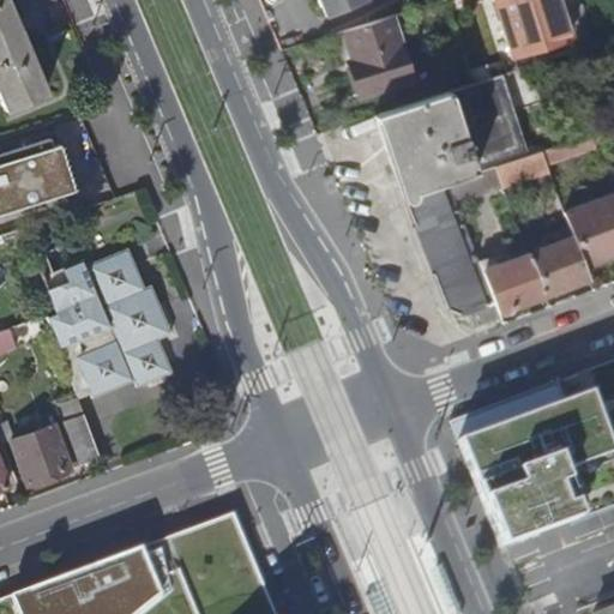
[(0,0),(0,90),(7,107),(46,91),(6,0),(0,0)]
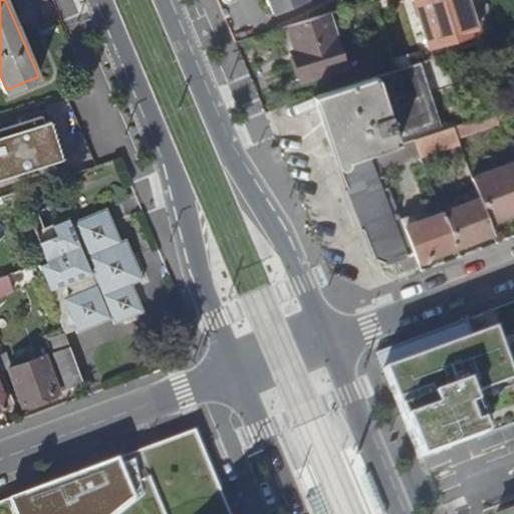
[(270,0),(275,11),(299,0),(270,0)]
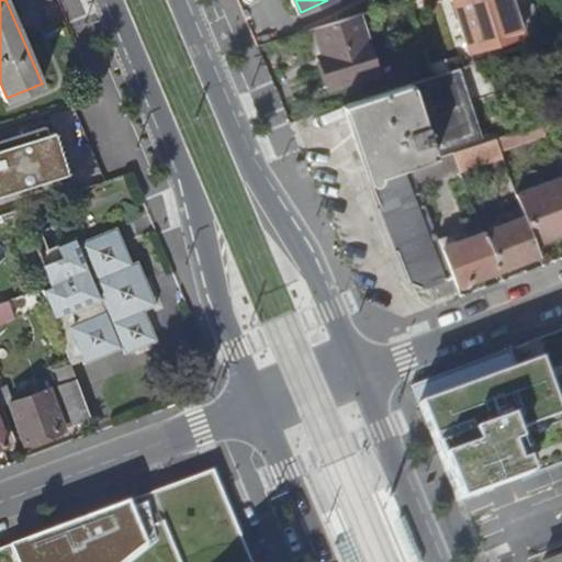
[(457,0),(473,48),(526,32),(515,0),(457,0)]
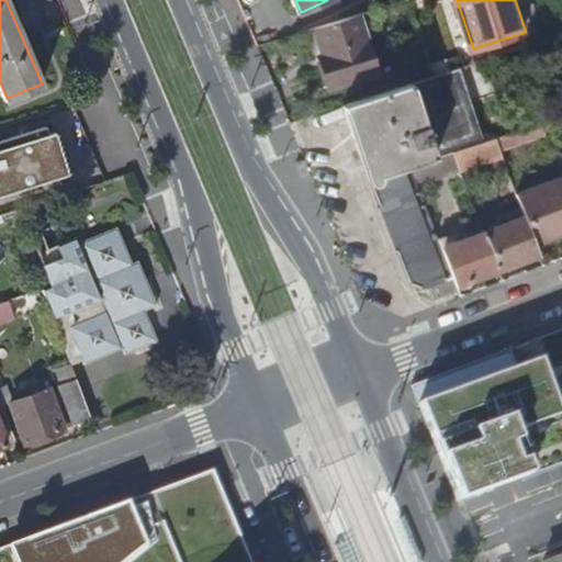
[(308,30),(325,91),(379,69),(360,13),(308,30)]
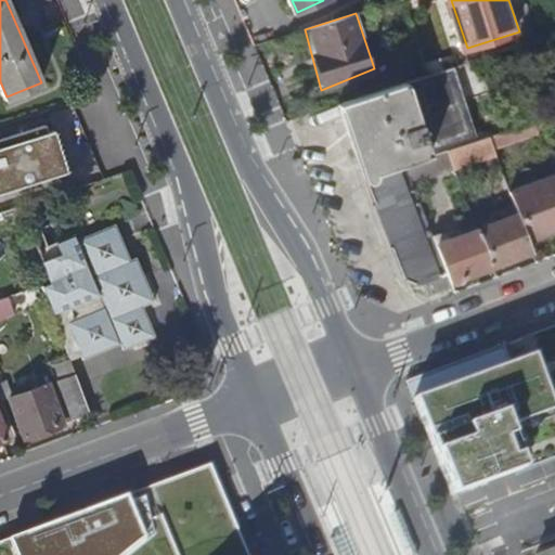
[(338,103),(366,177),(407,164),(448,150),(476,140),(451,66),(338,103)]
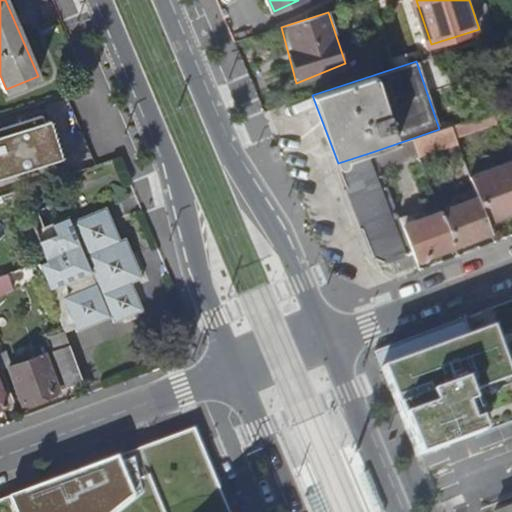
[(463,121),(451,125),(455,135),(496,121),(493,111),(463,121)]
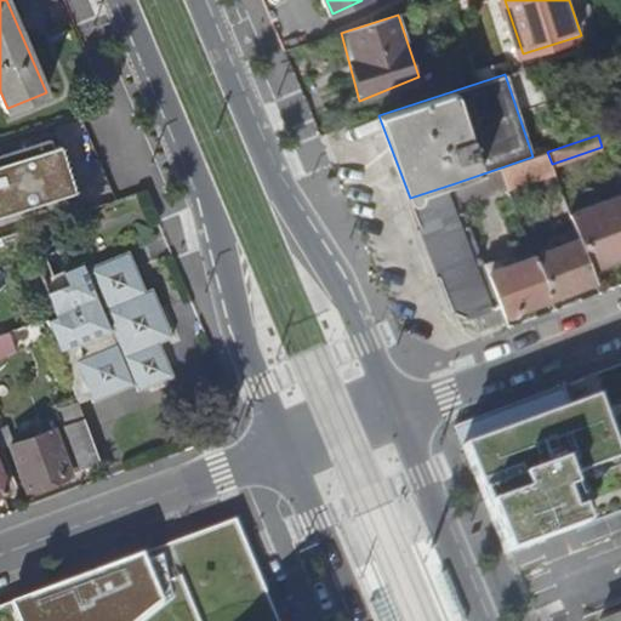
[(0,215),(74,191),(61,148),(0,165),(0,215)]
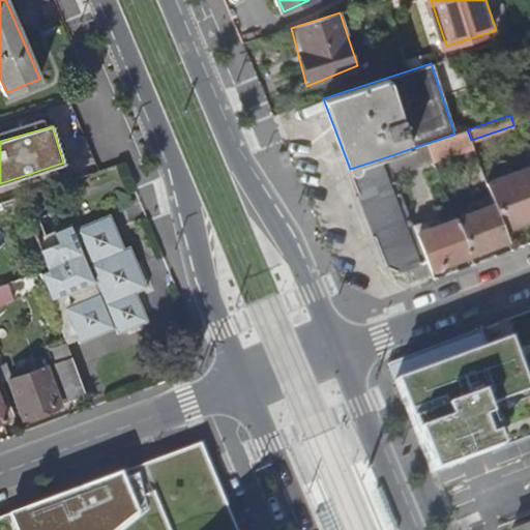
[(428,143),(434,159),(473,146),(471,140),(467,129),(454,134),(428,143)]
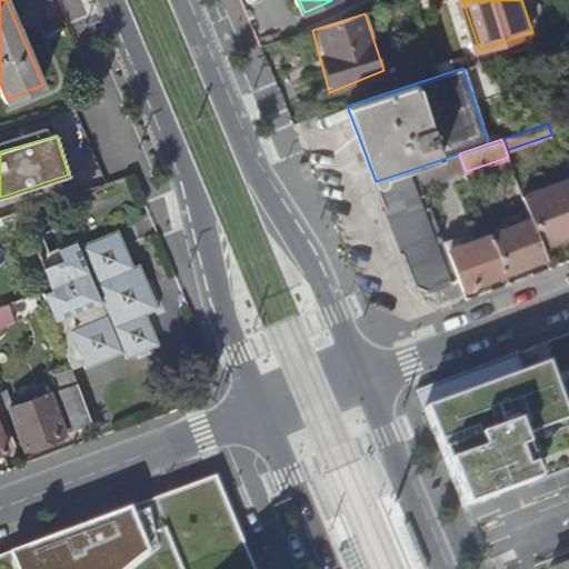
[(417,168),(423,186),(466,171),(459,153),(417,168)]
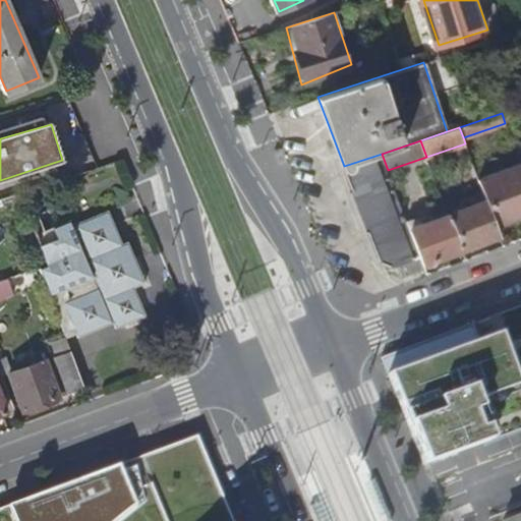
[(344,166),(375,250),(379,256),(381,258),(383,261),(385,263),(387,264),(389,265),(391,265),(394,265),(397,264),(399,264),(420,255),(410,229),(406,220),(388,170),(382,154),(344,166)]
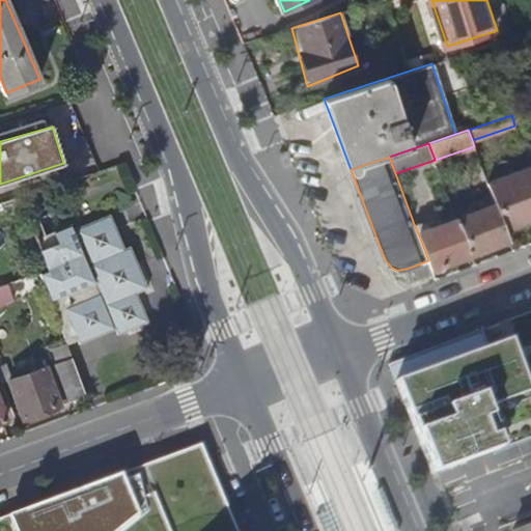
[(495,204),(505,231),(530,222),(530,166),(487,184),(495,204)]
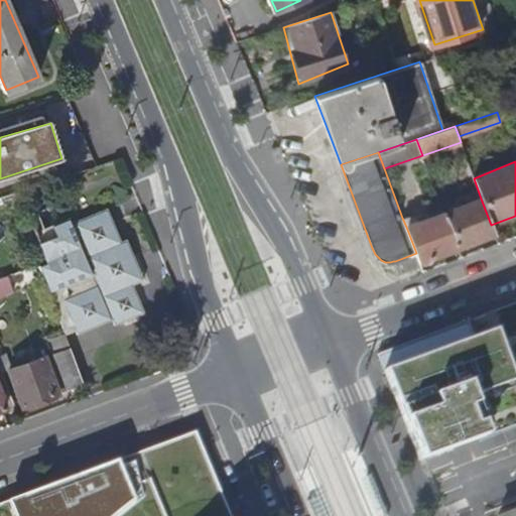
[(443,213),(457,247),(494,233),(491,225),(481,199),(443,213)]
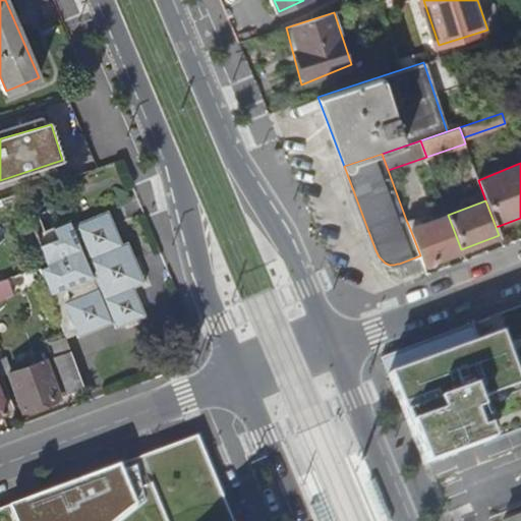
[(30,211),(47,265),(120,237),(108,210),(82,220),(79,215),(54,225),(45,205),(30,211)]
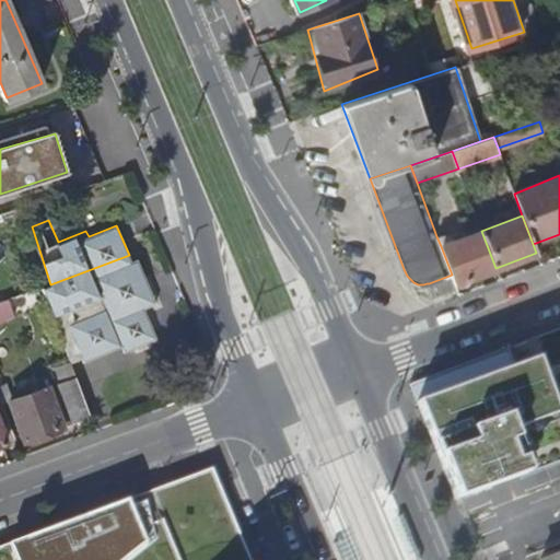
[(441,246),(452,275),(454,283),(496,268),(481,231),(452,242),(441,246)]
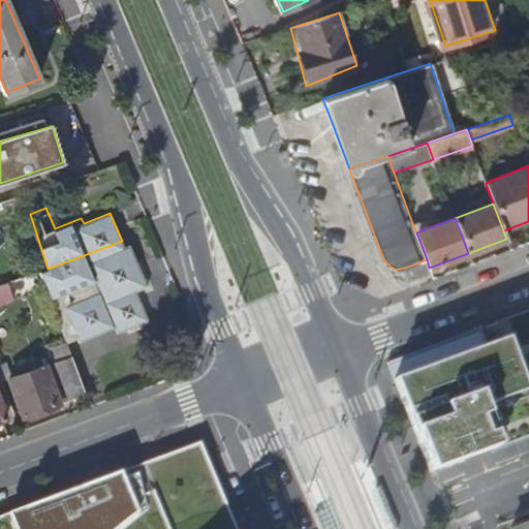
[(412,223),(416,232),(427,228),(425,222),(421,220),(412,223)]
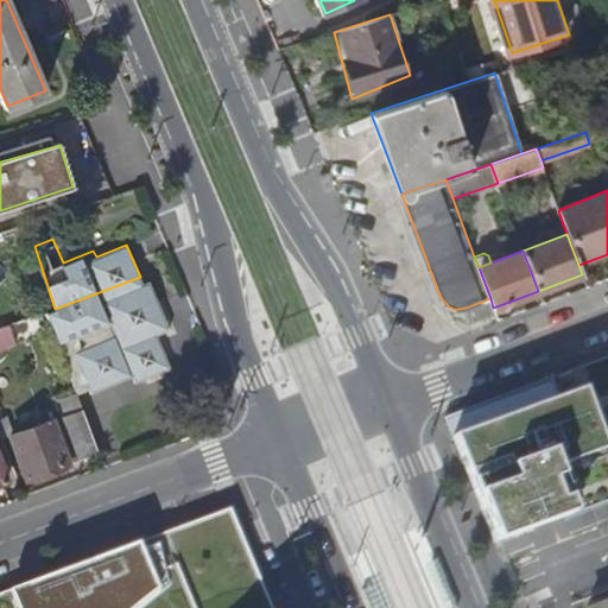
[(46,312),(76,392),(88,387),(89,392),(132,374),(134,381),(170,366),(157,334),(145,306),(158,301),(150,280),(143,283),(140,277),(55,309),(46,312)]
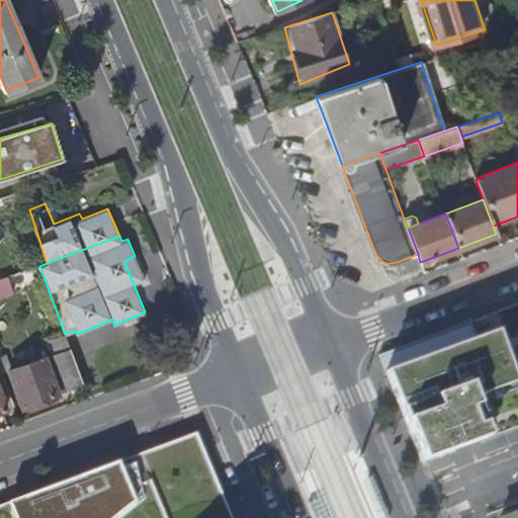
[(397,262),(402,274),(422,266),(420,262),(418,254),(397,262)]
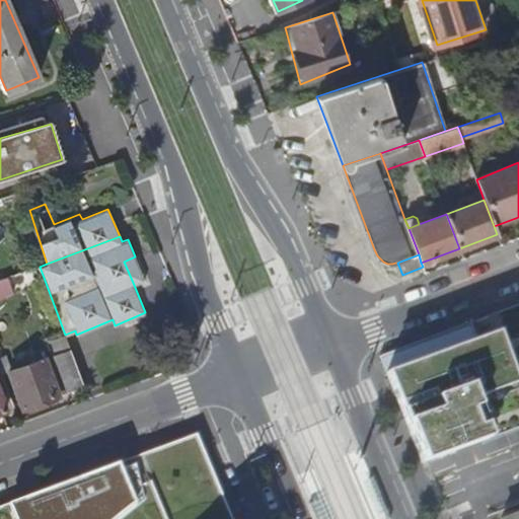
[(124,262),(134,285),(144,280),(135,256),(124,262)]
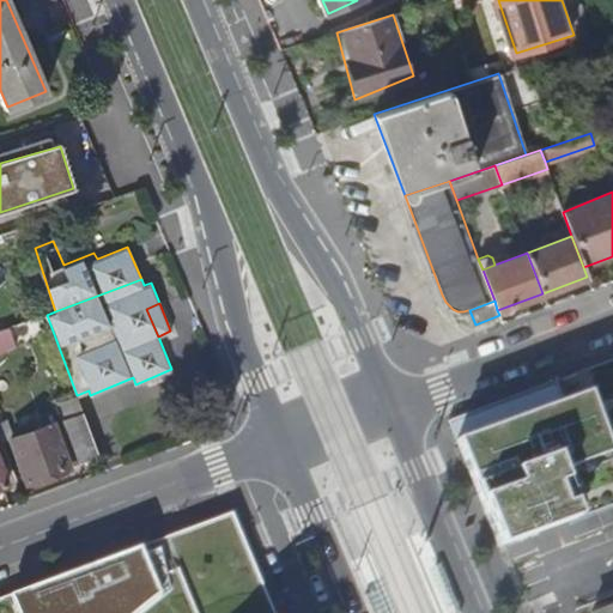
[(8,327),(16,344),(34,338),(28,321),(8,327)]
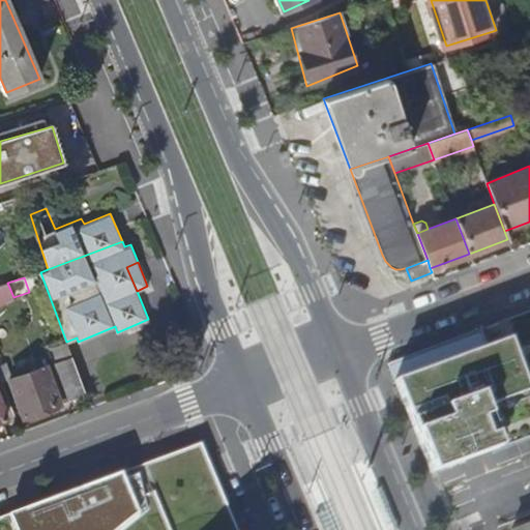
[(0,285),(0,302),(13,298),(13,297),(7,283),(0,285)]
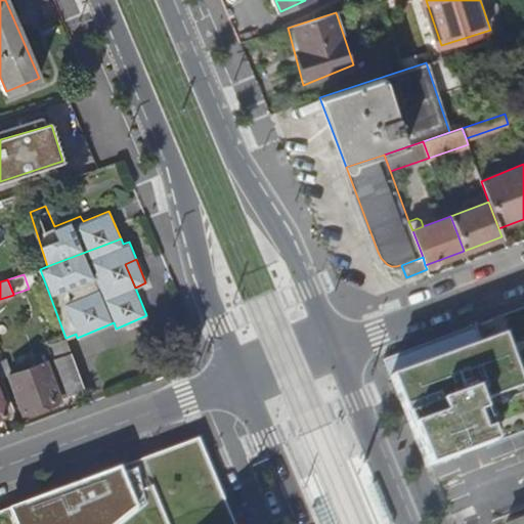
[(385,358),(427,467),(494,442),(479,403),(522,387),(503,335),(482,343),(475,324),(385,358)]
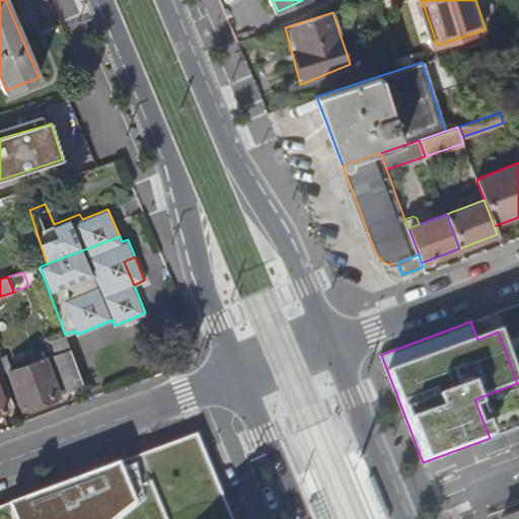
[(55,354),(69,391),(83,385),(70,348),(55,354)]
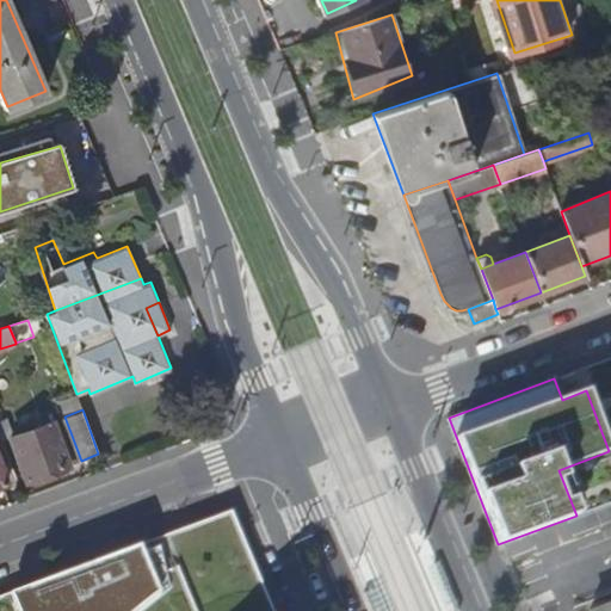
[(10,438),(25,481),(69,464),(53,421),(10,438)]
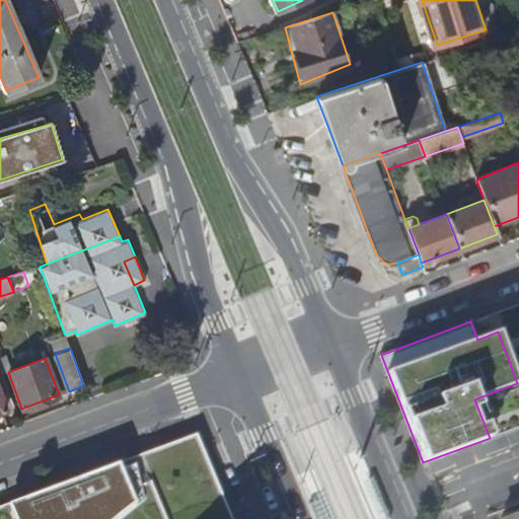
[(0,518),(228,518),(197,442),(0,513),(0,518)]
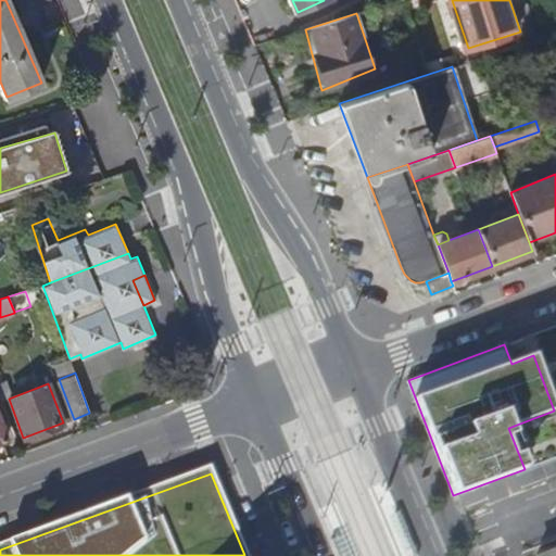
[(555,555),(555,544),(532,554),(532,555),(555,555)]
